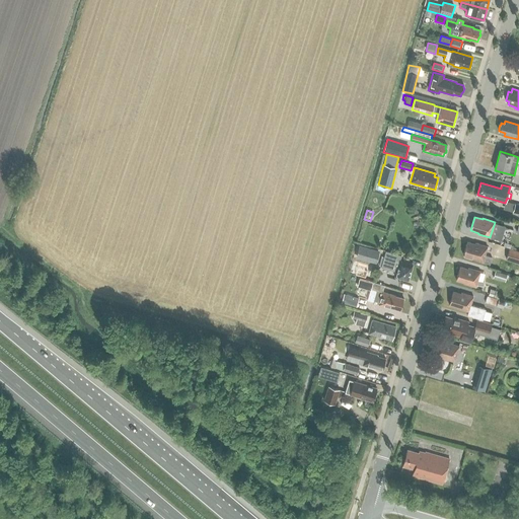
[(511,244),(514,236),(502,232),(499,240),(511,244)]
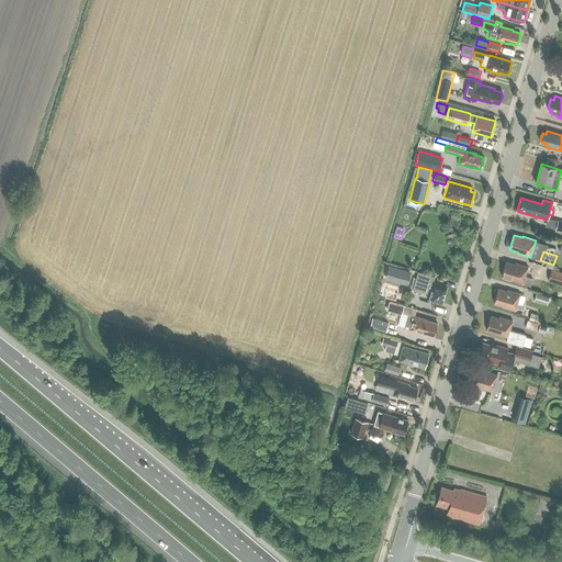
[(510,280),(523,284),(531,287),(534,279),(525,277),(528,267),(515,263),(515,265),(506,262),(502,277),(510,279),(510,280)]
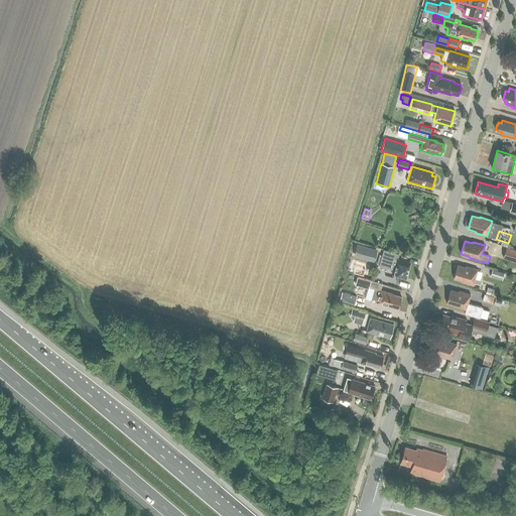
[(378,250),(357,244),(354,256),(374,262),(378,250)]
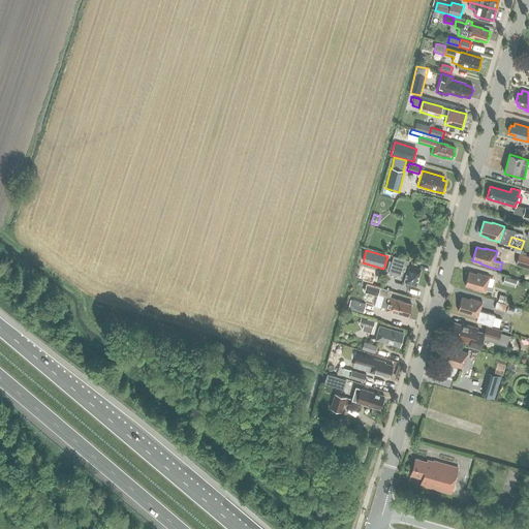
[(528,255),(520,253),(517,265),(528,268),(528,255)]
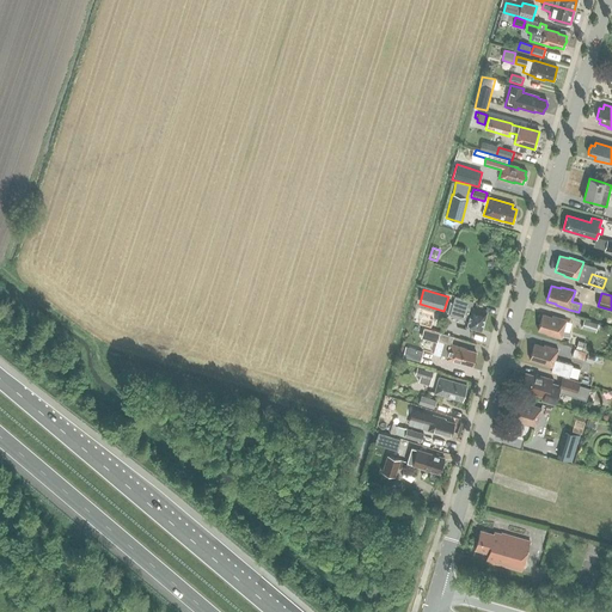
[(466,326),(481,331),(487,313),(471,308),(473,301),(456,297),(450,316),(459,318),(467,320),(466,326)]
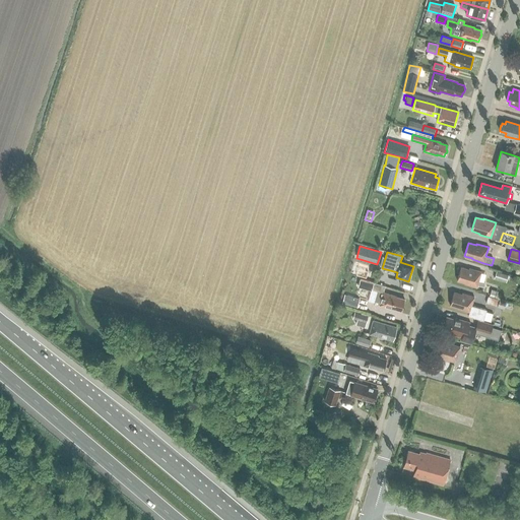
[(476,287),(477,285),(480,286),(481,282),(478,281),(481,272),(469,268),(469,270),(461,267),(457,280),(465,283),(465,284),(476,287)]
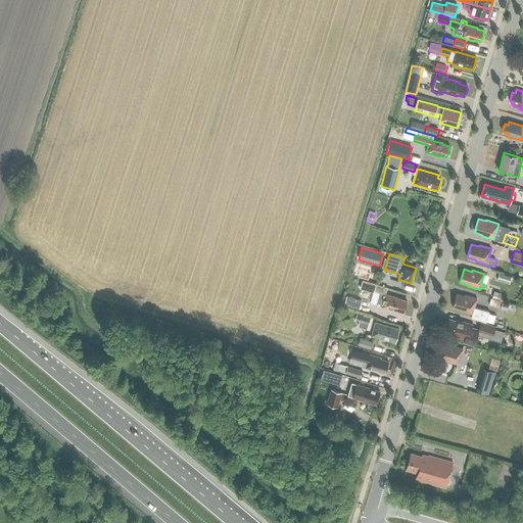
[(497,281),(510,285),(512,278),(500,274),(497,281)]
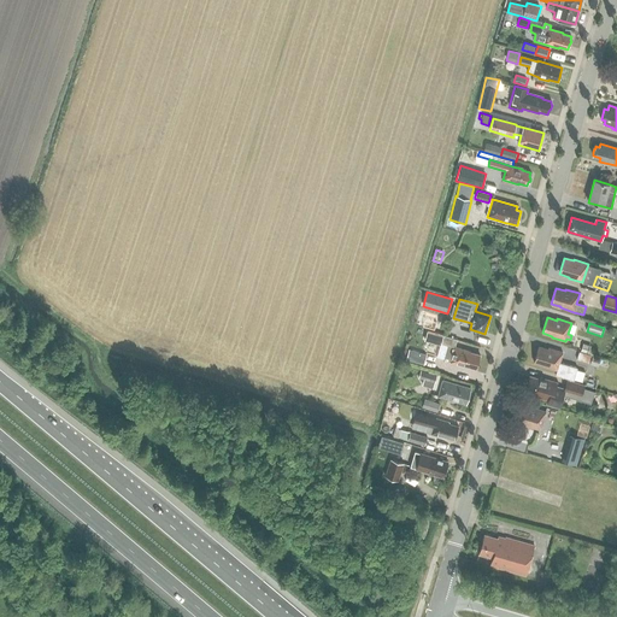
[(440,346),(441,345),(440,345),(442,336),(428,331),(424,341),(440,346)]
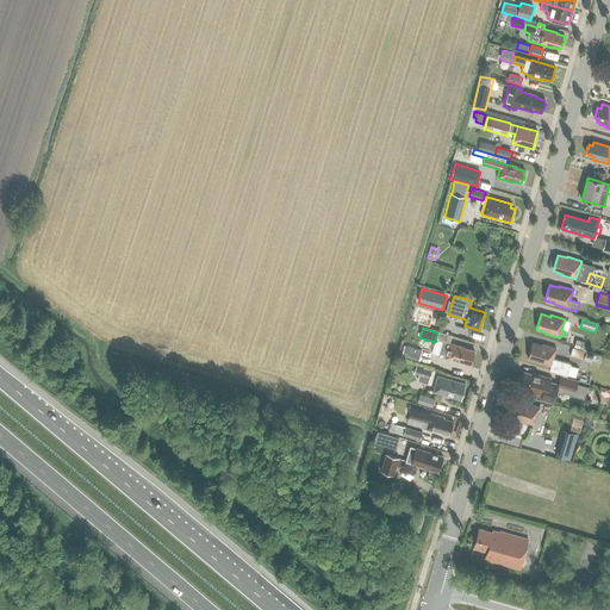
[(437,332),(435,341),(436,341),(442,342),(449,344),(449,343),(452,336),(437,332)]
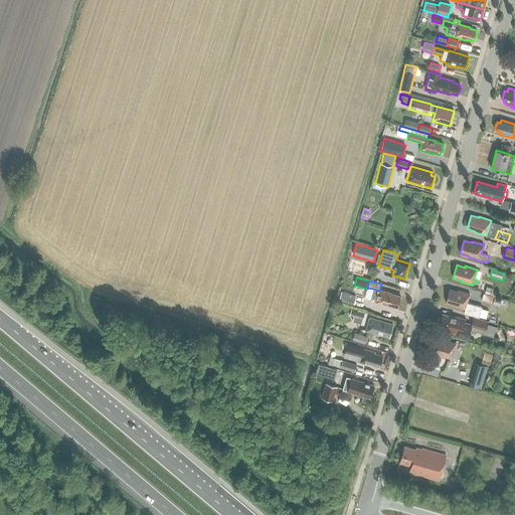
[(485,294),(492,296),(494,289),(487,287),(485,294)]
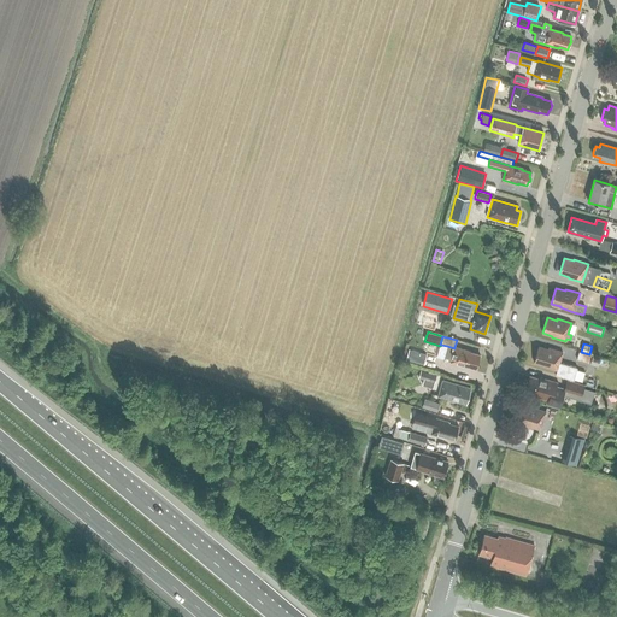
[(454,347),(454,348),(447,346),(444,360),(451,363),(464,366),(464,365),(476,369),(480,356),(470,353),(471,352),(454,347)]
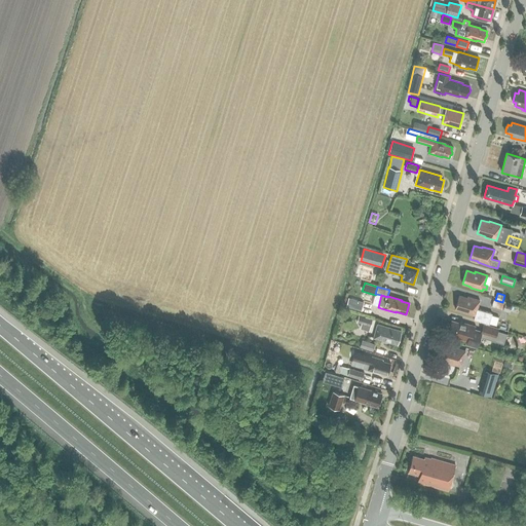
[(459,296),(455,309),(463,311),(463,312),(474,316),(473,318),(488,324),(491,312),(478,308),(480,301),(467,297),(467,298),(459,296)]
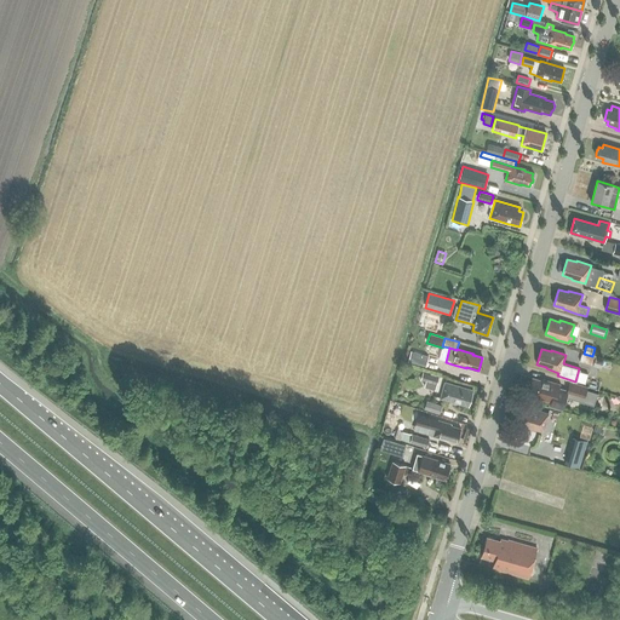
[(408,362),(426,367),(429,356),(411,351),(408,362)]
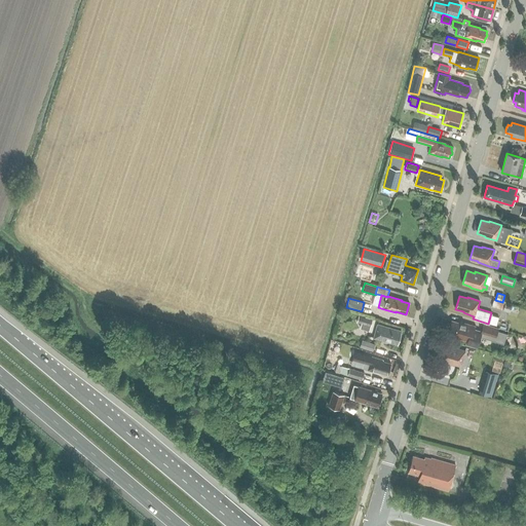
[(494,300),(492,307),(502,310),(504,303),(494,300)]
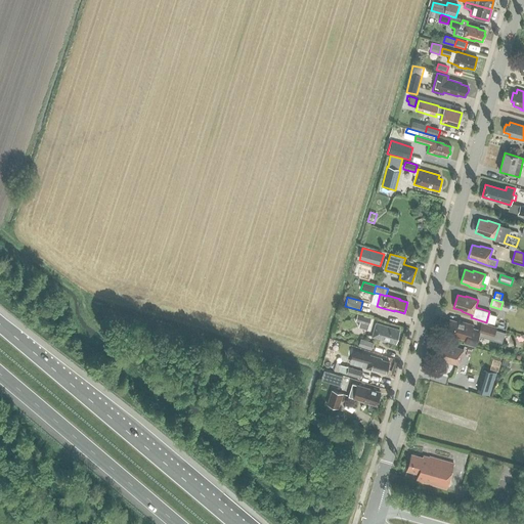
[(504,302),(501,310),(509,312),(511,305),(504,302)]
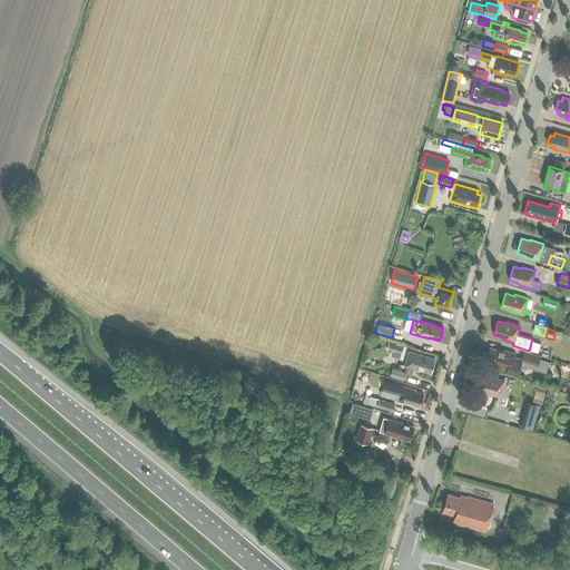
[(400,360),(404,347),(389,343),(386,350),(391,352),(390,356),(400,360)]
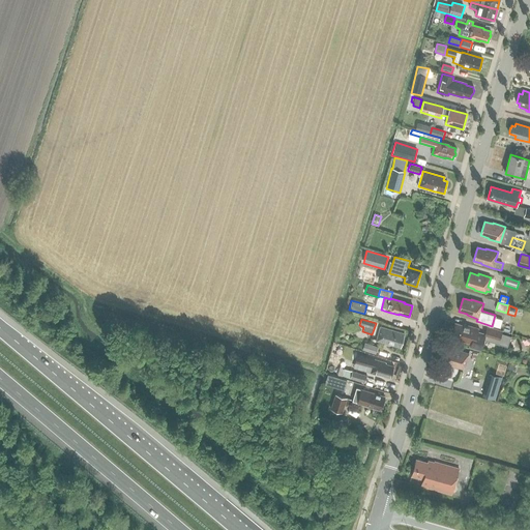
[(459,341),(471,344),(469,348),(481,352),(486,337),(499,342),(502,331),(488,326),(484,334),(477,332),(478,329),(464,325),(464,326),(455,323),(451,337),(460,340),(459,341)]
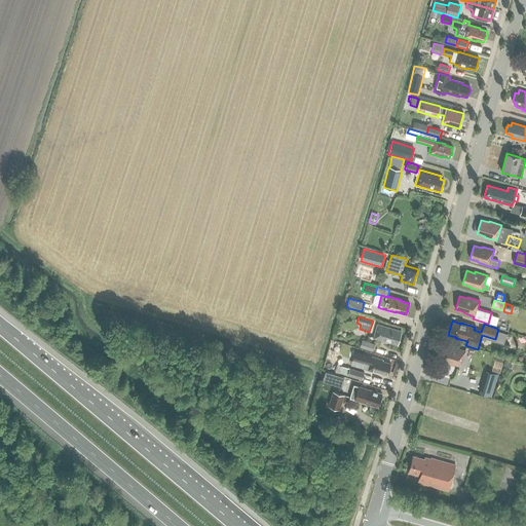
[(373,338),(397,345),(401,332),(377,325),(373,338)]
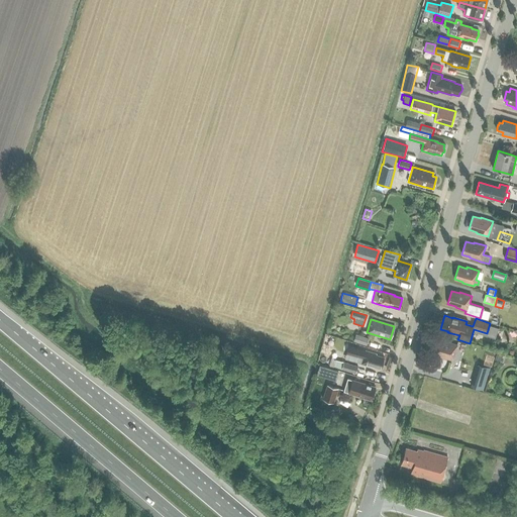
[(356,335),(354,341),(368,345),(370,339),(356,335)]
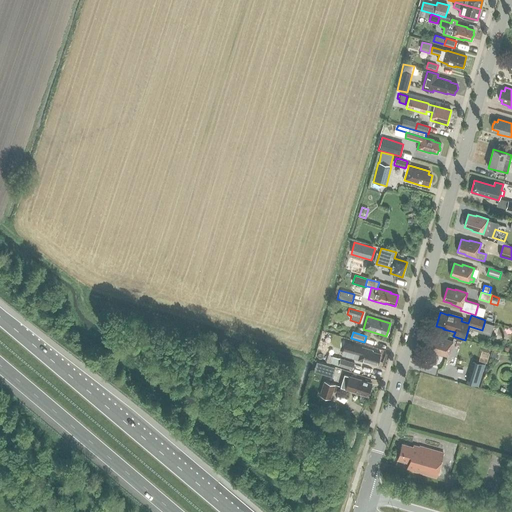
[(436,354),(448,357),(453,342),(441,338),(441,339),(433,337),(429,350),(437,353),(436,354)]
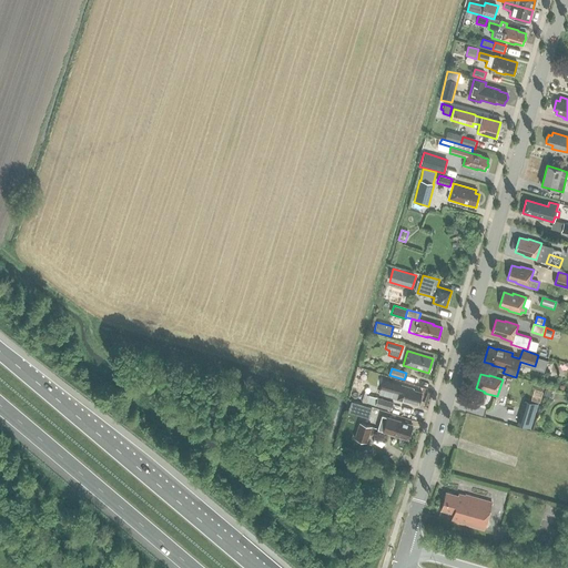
[(423,396),(422,395),(422,393),(413,391),(414,389),(401,385),(401,387),(396,386),(397,386),(387,383),(385,391),(398,394),(397,399),(409,403),(409,402),(418,405),(419,401),(422,399),(423,396)]
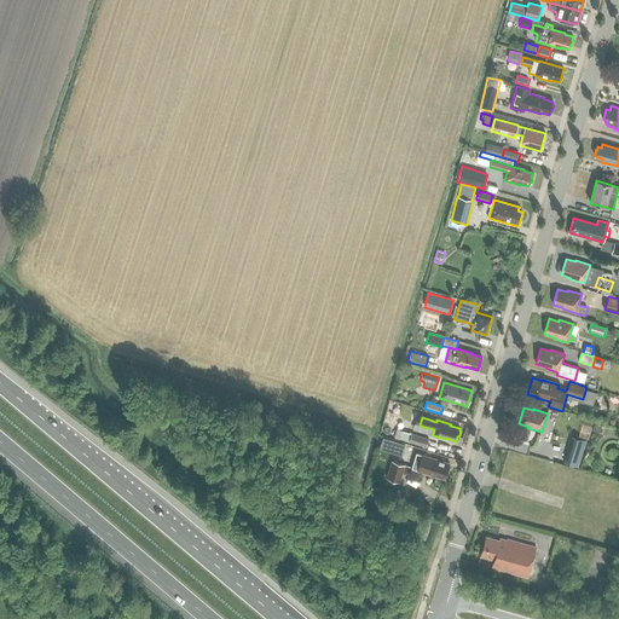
[(383,435),(427,447),(429,439),(386,427),(383,435)]
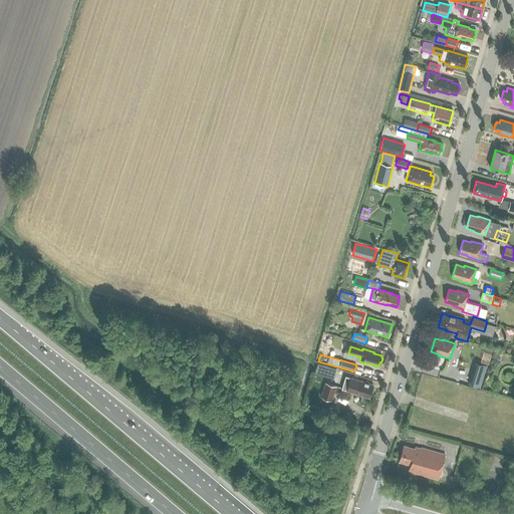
[(469,384),(480,389),(487,365),(476,362),(469,384)]
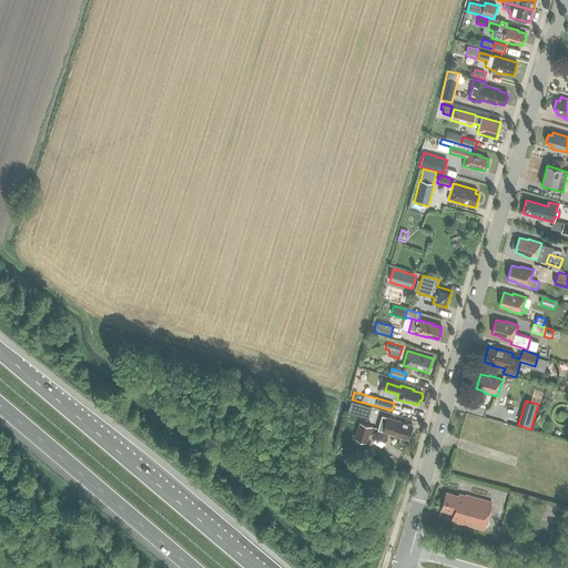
[(408,439),(409,437),(411,437),(412,432),(411,432),(412,429),(409,429),(411,425),(397,421),(396,421),(382,416),(377,430),(408,439)]
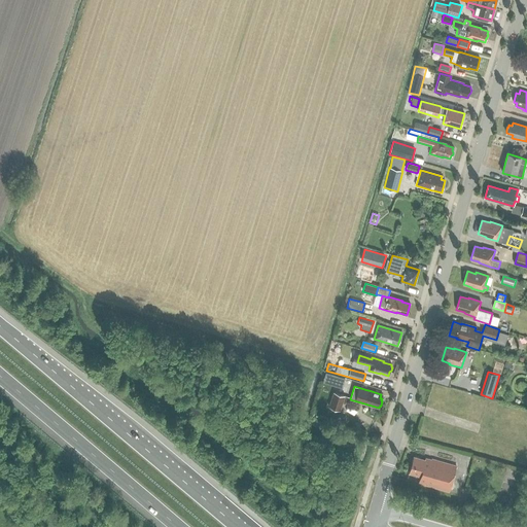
[(328,407),(341,411),(345,395),(334,392),(328,407)]
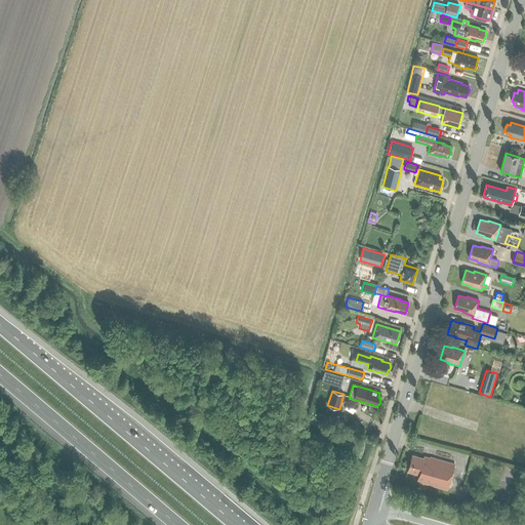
[(416,482),(446,490),(453,465),(430,457),(430,458),(423,456),(422,458),(411,455),(407,471),(418,475),(416,482)]
